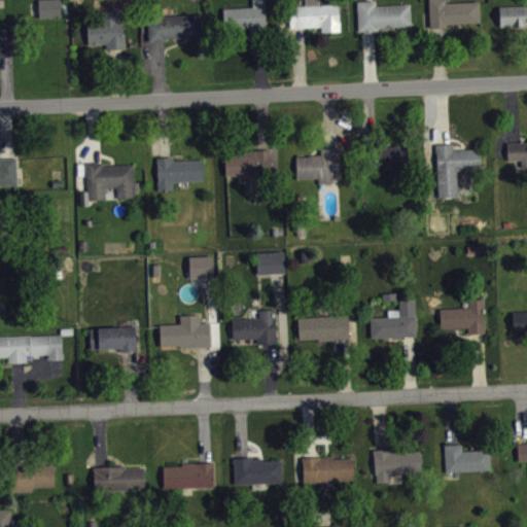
[(37,0),(38,16),(62,16),(61,0),(37,0)]
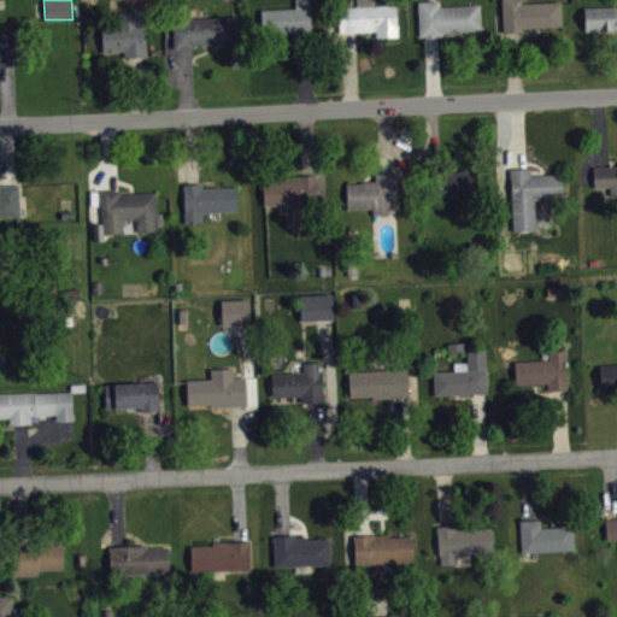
[(310,0),(311,30),(263,34),(260,9),(297,7),(295,0),(310,0)]
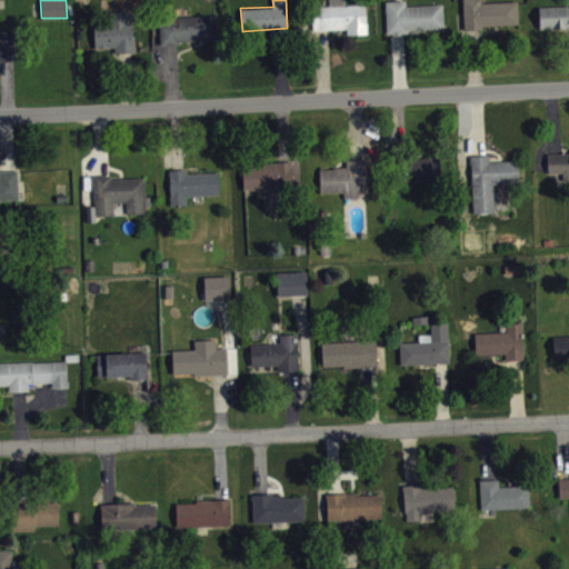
[(366,3),(367,32),(348,33),(347,28),(313,29),(311,6),(330,5),(329,0),(345,0),(345,3),(366,3)]
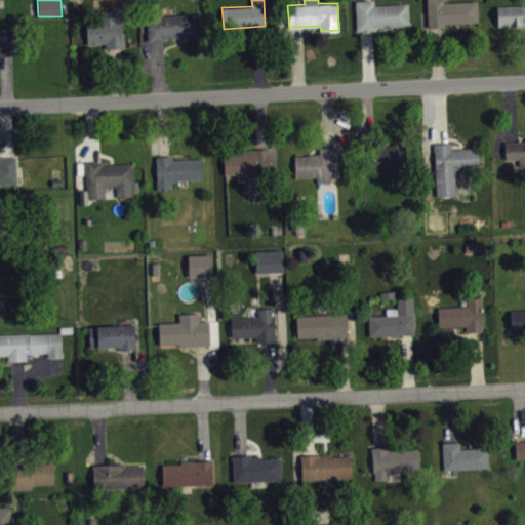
[(407,2),(408,25),(375,26),(375,30),(358,30),(356,0),(374,0),(374,4),(407,2)]
